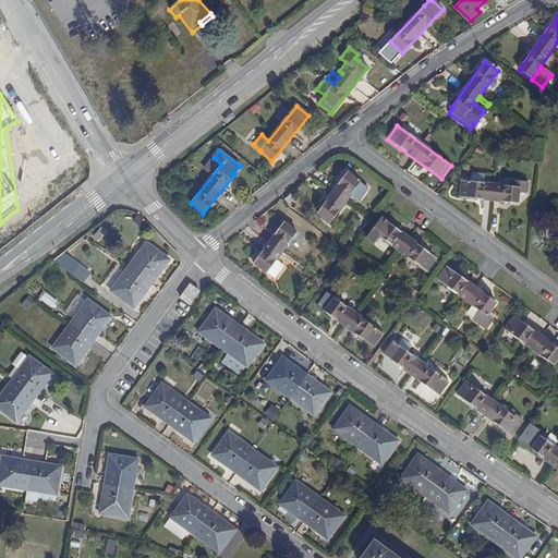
[(205,169),(213,176),(221,165),(214,158),(205,169)]
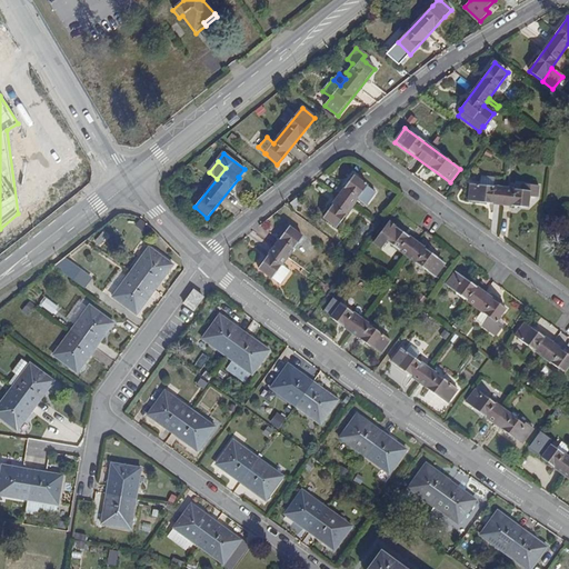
[(527,208),(528,197),(528,191),(520,190),(493,188),(495,179),(481,177),(480,186),(471,185),(469,201),(527,208)]
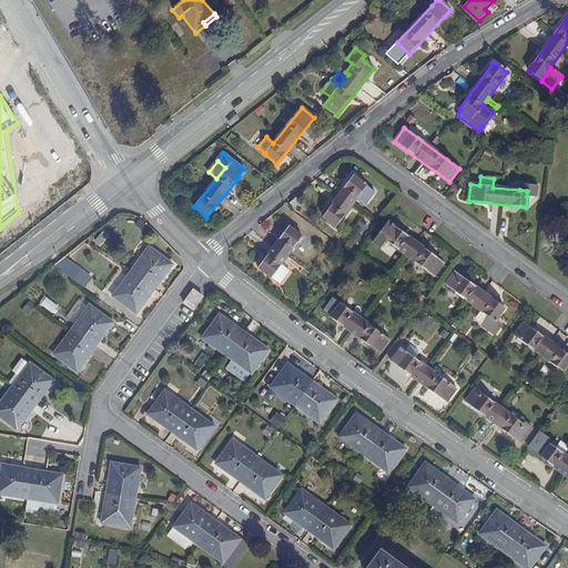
[(353,178),(324,217),(336,226),(356,200),(365,206),(375,193),(353,178)]
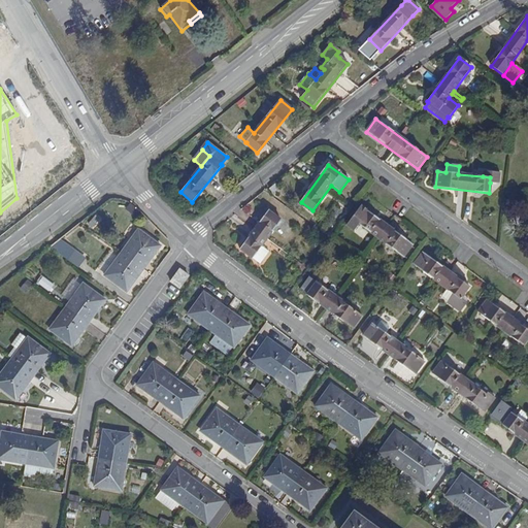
[(490,177),(490,183),(498,184),(499,172),(483,171),(483,176),(490,177)]
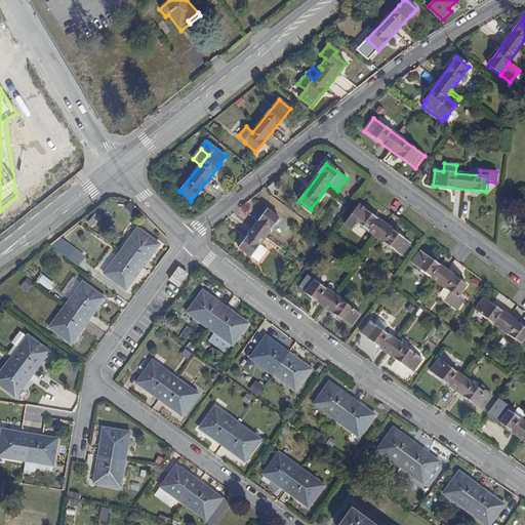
[(357,224),(401,256),(410,243),(359,206),(345,226),(352,231),(357,224)]
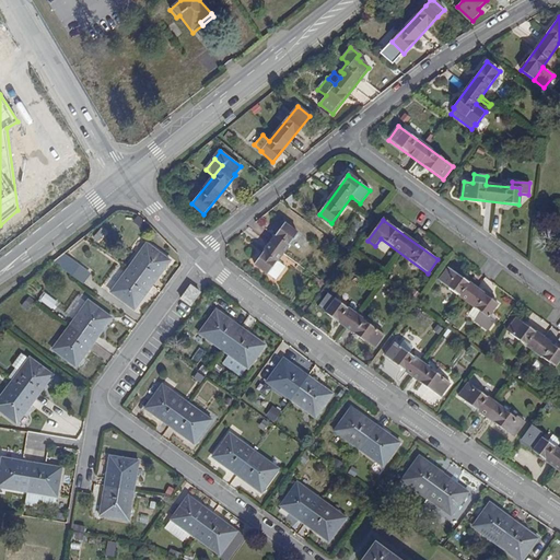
[(284,225),(255,265),(276,280),(286,267),(278,261),(296,234),(284,225)]
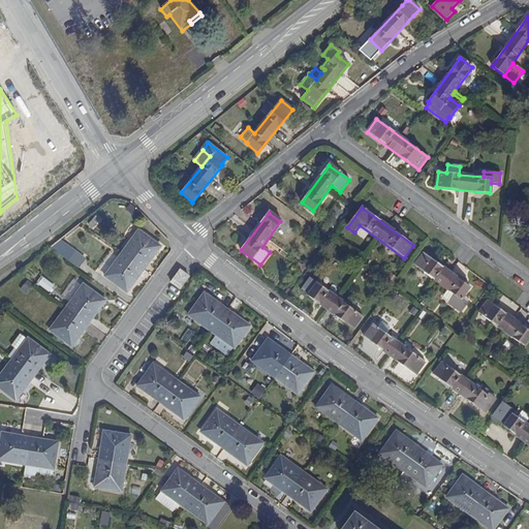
[(99,219),(95,215),(88,224),(93,227),(99,219)]
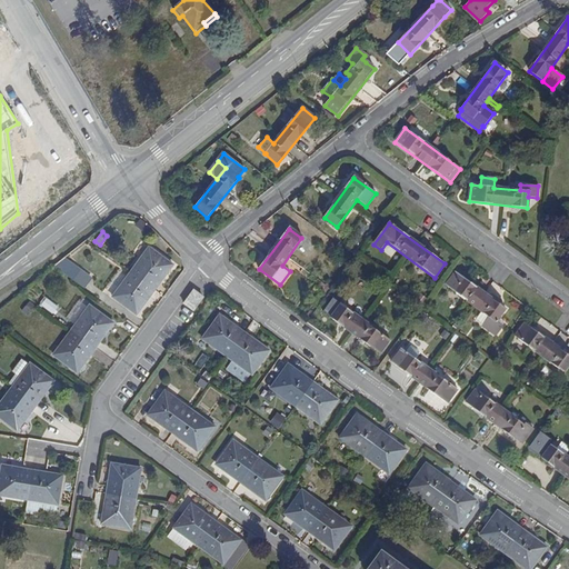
[(148,249),(112,298),(136,315),(172,266),(148,249)]
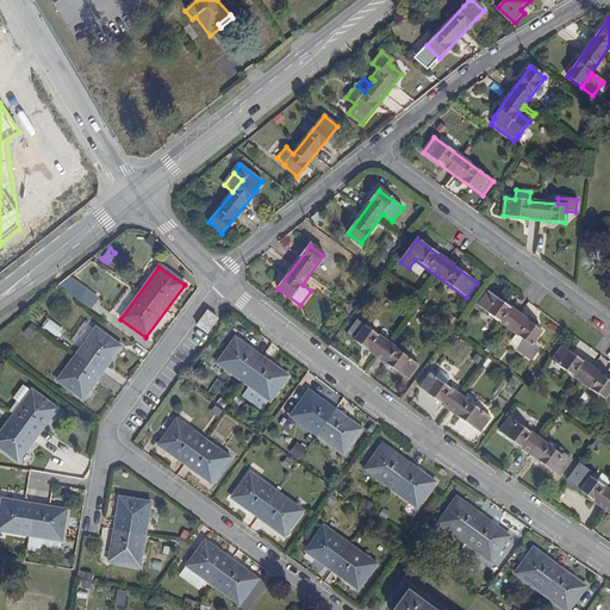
[(78,299),(86,286),(74,278),(62,286),(78,299)]
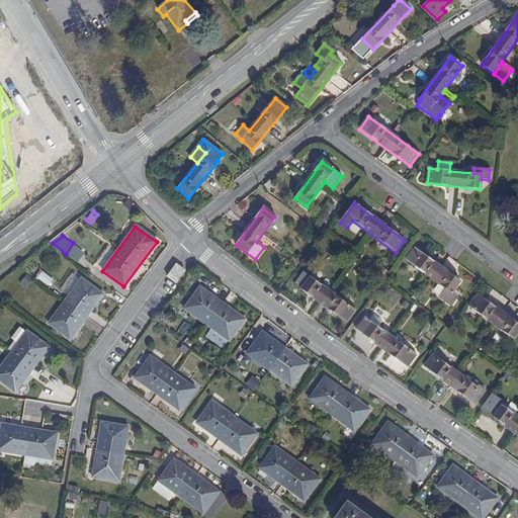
[(408,261),(438,284),(445,288),(440,295),(440,299),(449,306),(452,305),(457,297),(451,293),(453,290),(460,281),(417,249),(408,261)]
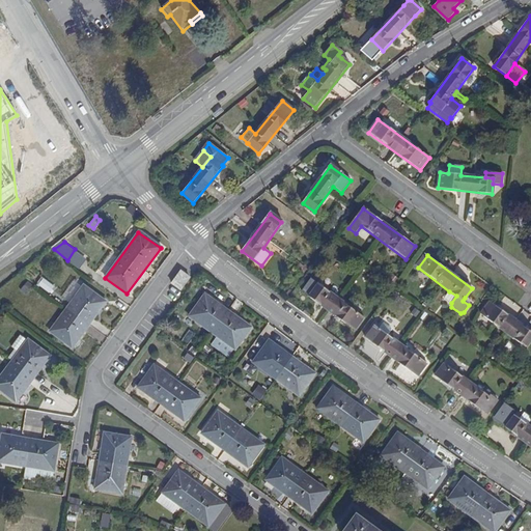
[(180,273),(172,285),(179,291),(190,279),(180,273)]
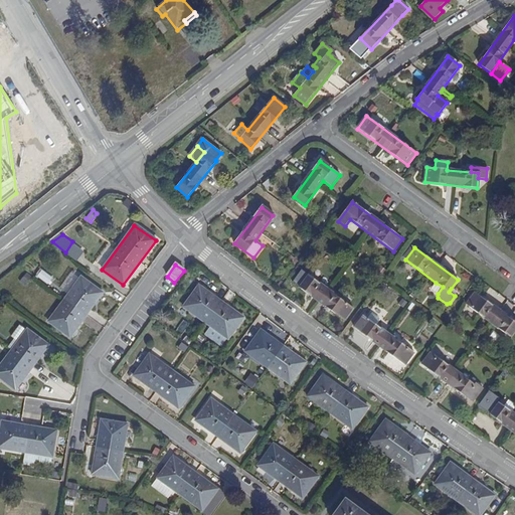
[(52,278),(42,270),(37,276),(47,284),(52,278)]
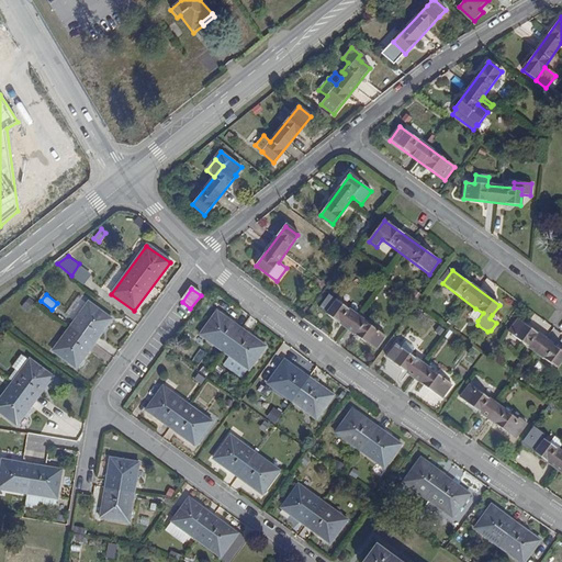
[(327,315),(336,302),(328,295),(318,310),(327,315)]
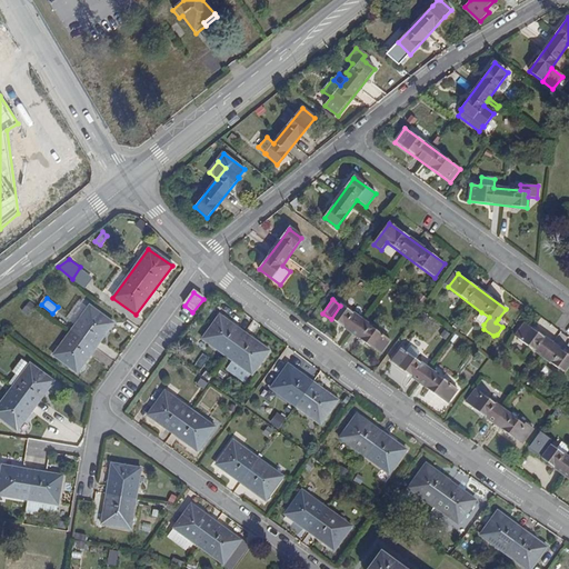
[(35,306),(29,301),(21,310),(28,315),(35,306)]
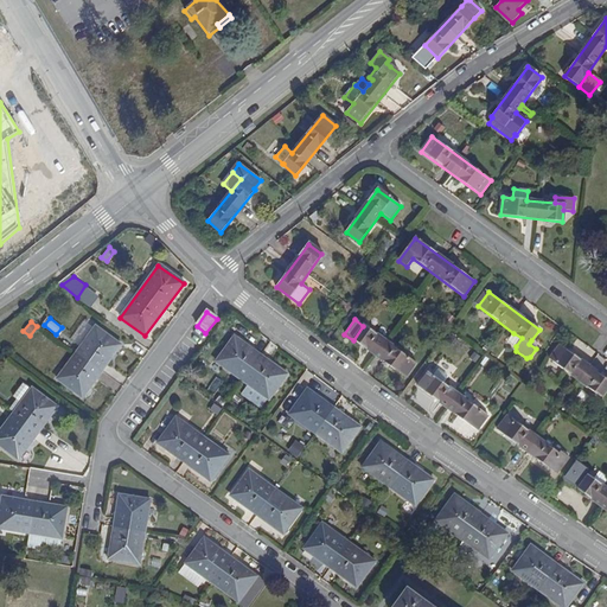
[(353,340),(406,377),(416,364),(363,326),(353,340)]
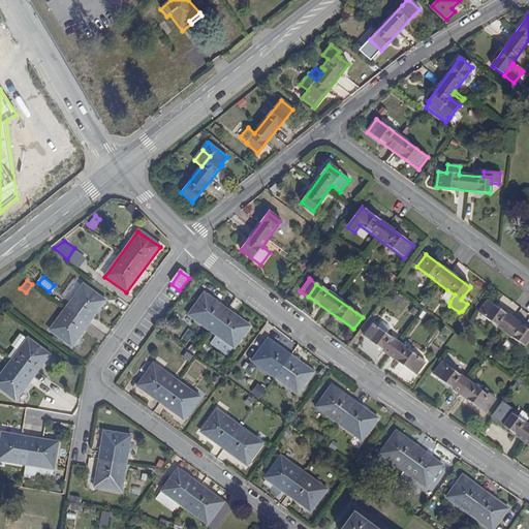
[(83,285),(50,331),(71,346),(104,302),(83,285)]
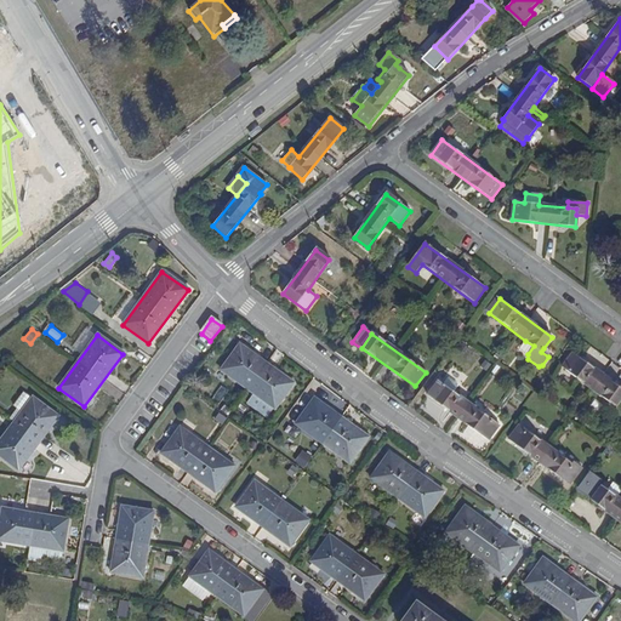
[(534,346),(525,341),(519,348),(528,354),(534,346)]
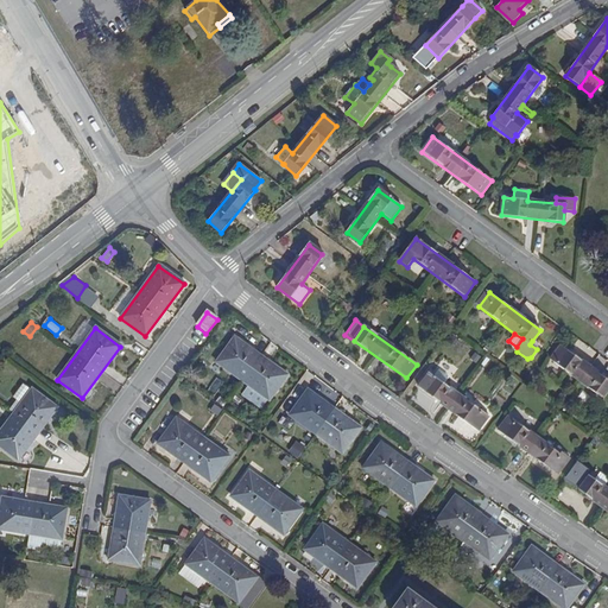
[(267,399),(268,400),(286,375),(234,339),(216,362),(248,385),(241,394),(260,409),(267,399)]
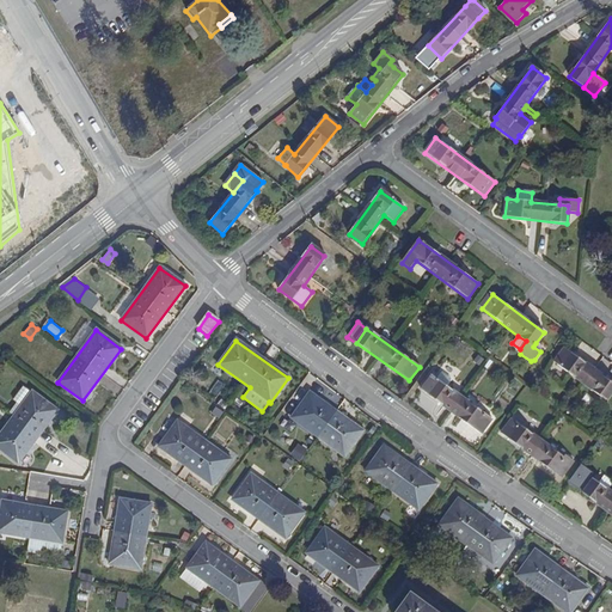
[(562,368),(606,401),(611,391),(611,383),(571,354),(562,368)]
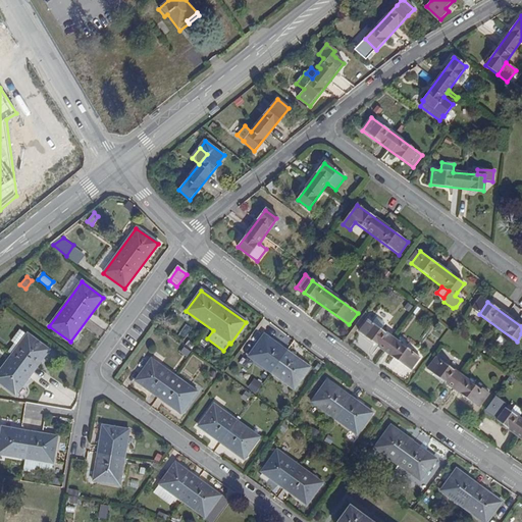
[(368,320),(359,332),(404,364),(412,352),(381,329),(385,324),(376,318),(372,323),(368,320)]
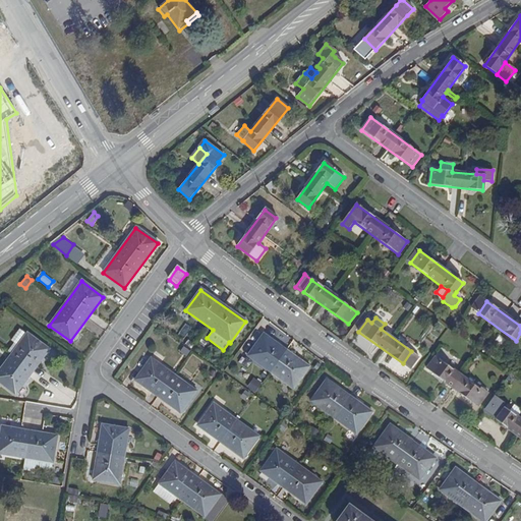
[(17,346),(11,355),(0,369),(0,382),(15,394),(49,349),(27,334),(26,335),(22,332),(18,332),(11,341),(14,344),(17,346)]
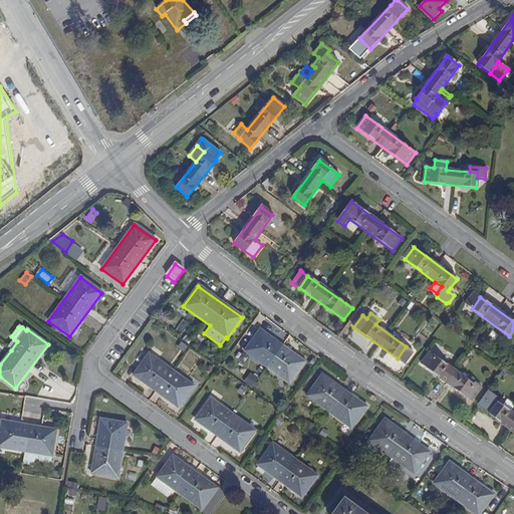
[(260,329),(245,350),(289,383),(304,362),(260,329)]
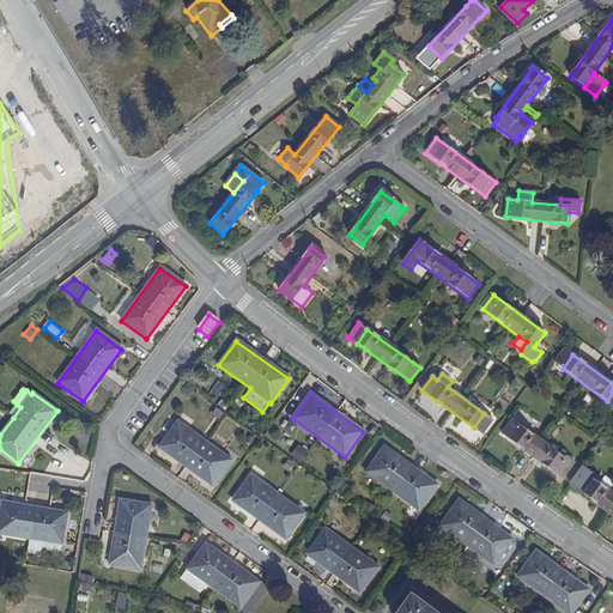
[(226,410),(219,404),(216,410),(223,416),(226,410)]
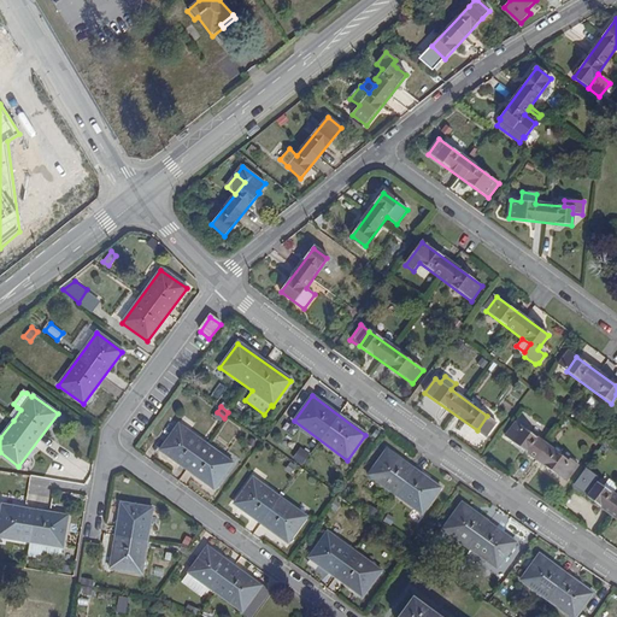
[(10,417),(13,421),(21,410),(17,407),(10,417)]
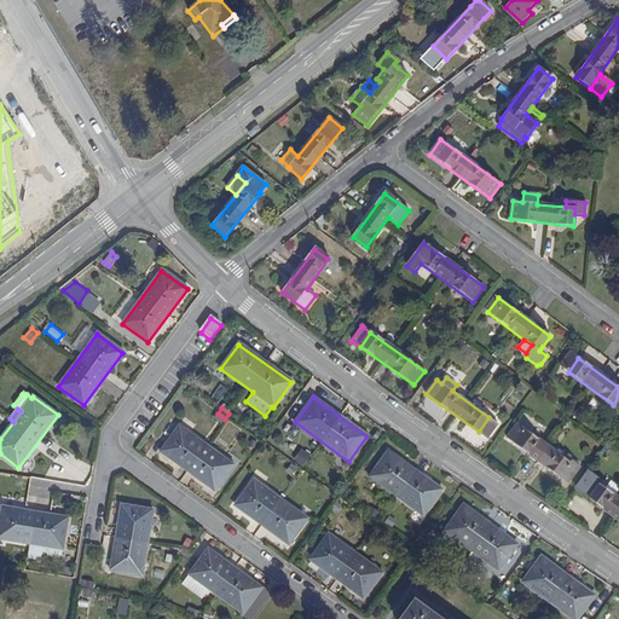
[(499,424),(489,417),(479,432),(489,439),(499,424)]
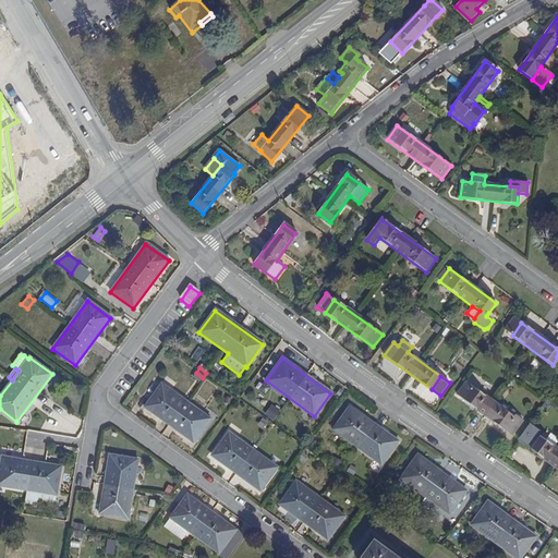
[(459,396),(505,431),(505,429),(512,434),(522,421),(514,414),(513,416),(468,384),(459,396)]
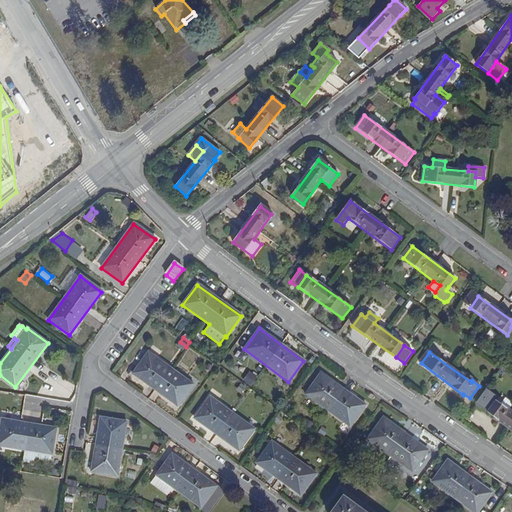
[(133,374),(177,405),(192,385),(148,353),(133,374)]
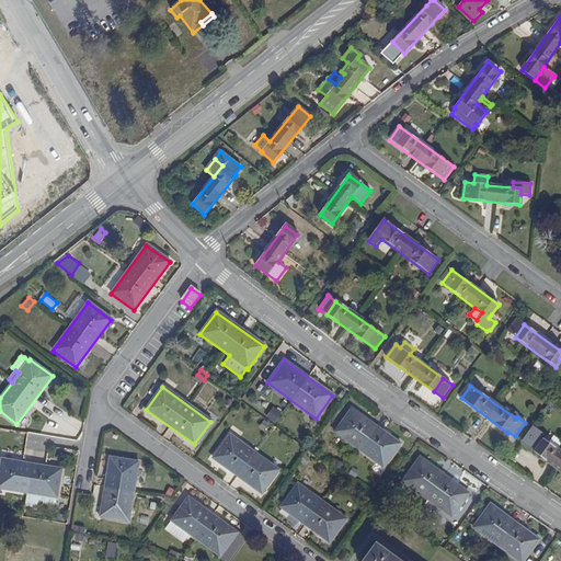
[(273,407),(266,415),(275,422),(282,412),(273,407)]
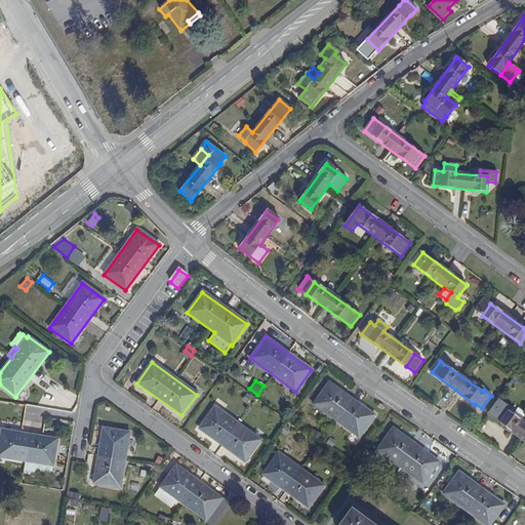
[(314,405),(359,437),(374,416),(329,382),(314,405)]
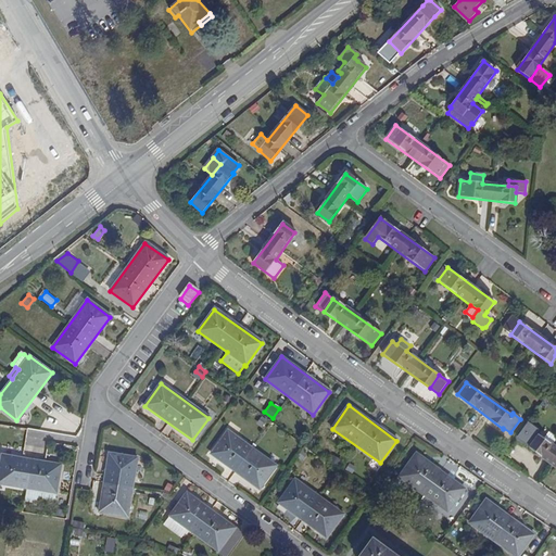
[(529,447),(539,436),(542,431),(530,422),(517,439),(529,447)]
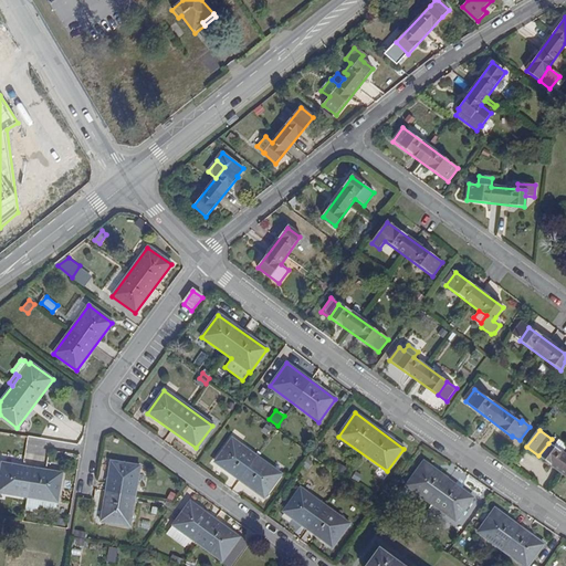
[(231,439),(215,462),(263,498),(281,474),(231,439)]
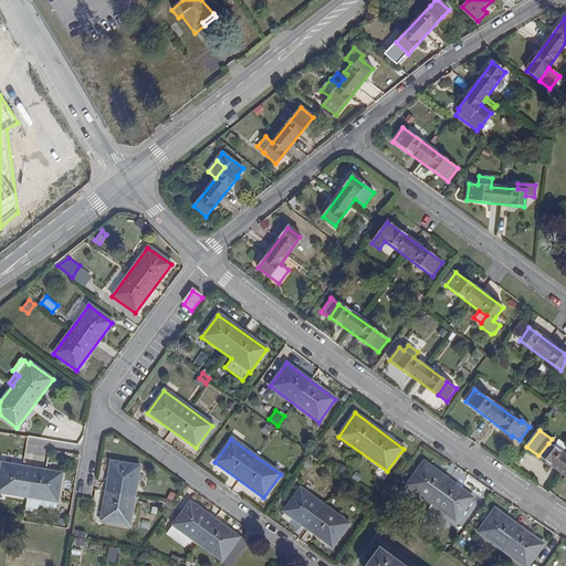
[(565,456),(548,443),(538,456),(565,475),(565,456)]
